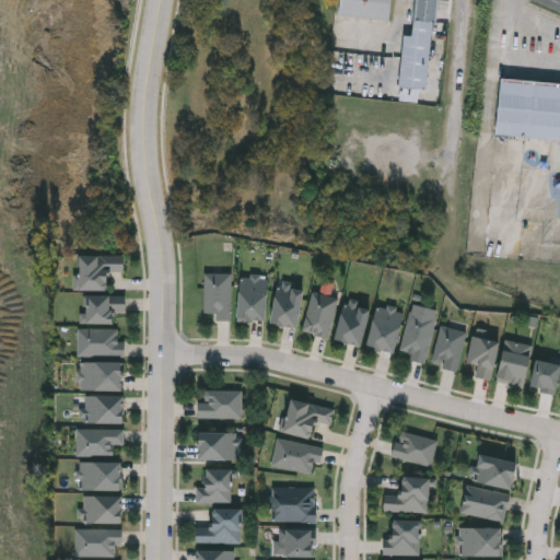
[(391,0),(389,19),(338,14),(339,0),(391,0)]
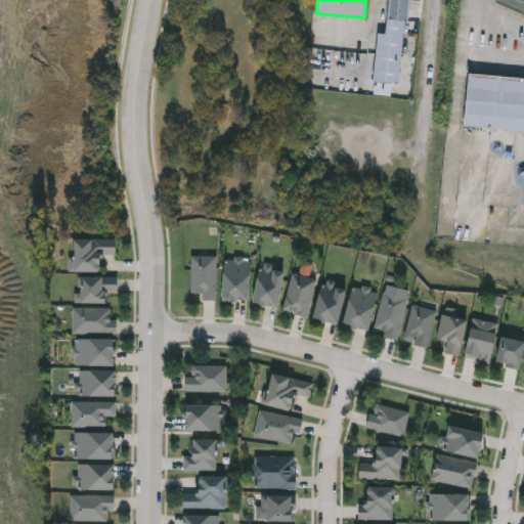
[(378,32),(386,32),(388,0),(408,0),(400,81),(374,79),(378,32)]
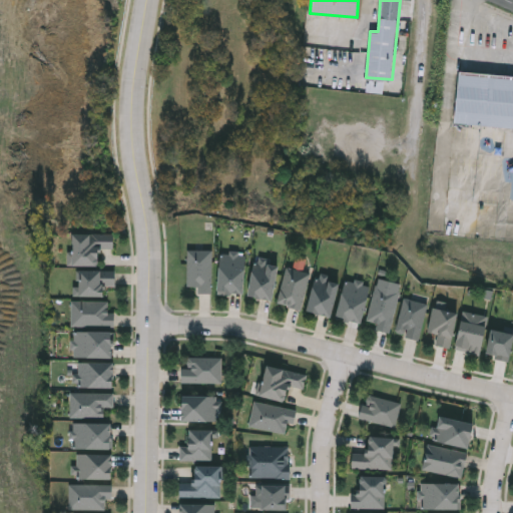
[(512,126),(453,122),(458,70),(512,75),(512,126)]
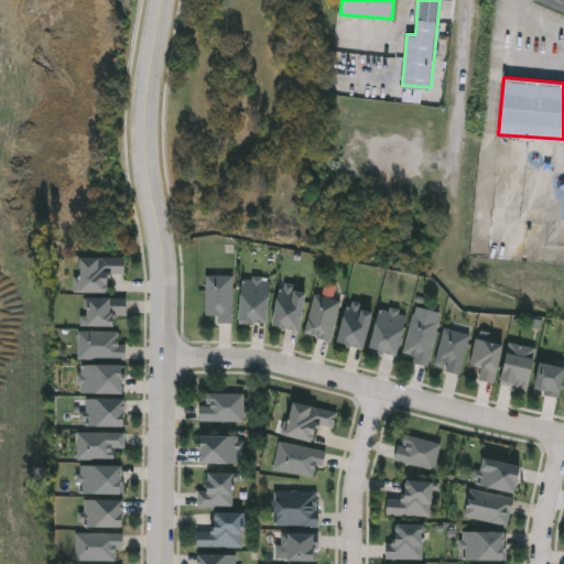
[(125,274),(126,258),(79,258),(79,277),(75,278),(74,293),(109,293),(110,274),(125,274)]
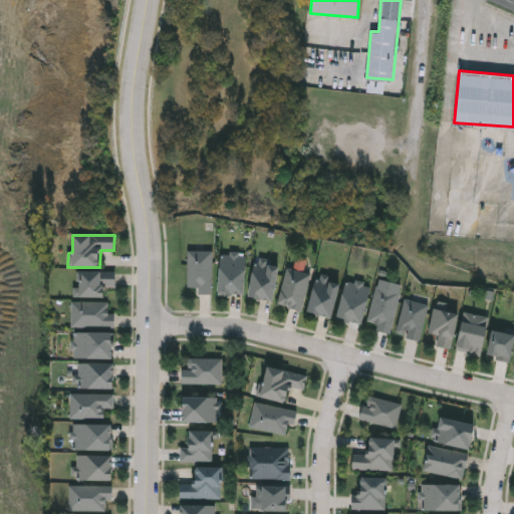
[(212,295),(198,295),(199,288),(187,288),(188,251),(214,252),(212,295)]
